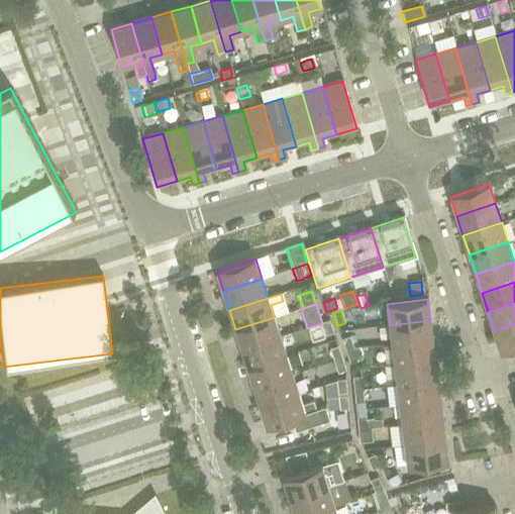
[(235,329),(241,348),(281,336),(275,317),(235,329)]
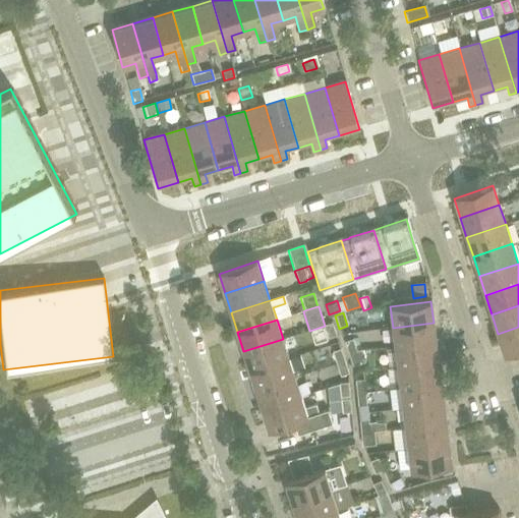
[(436,343),(434,323),(393,328),(395,348),(436,343)]
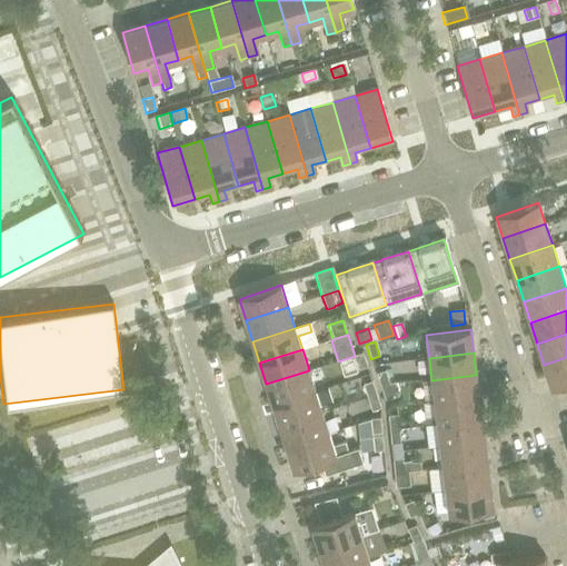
[(357,370),(358,369),(366,367),(362,354),(352,357),(357,370)]
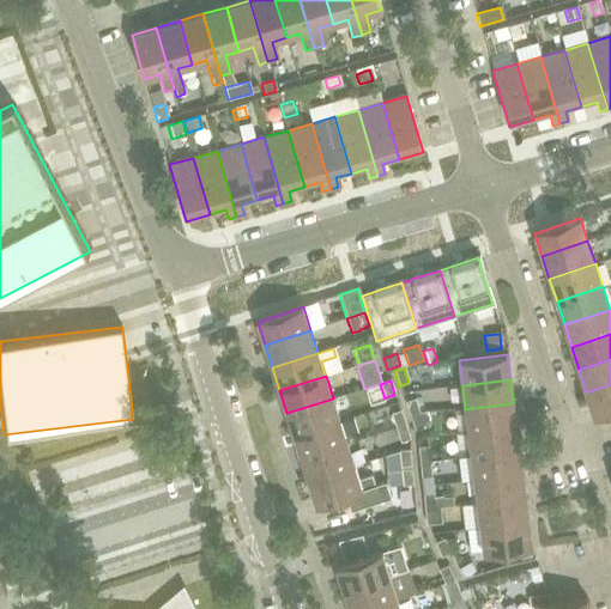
[(610,409),(610,384),(586,393),(593,415),(610,409)]
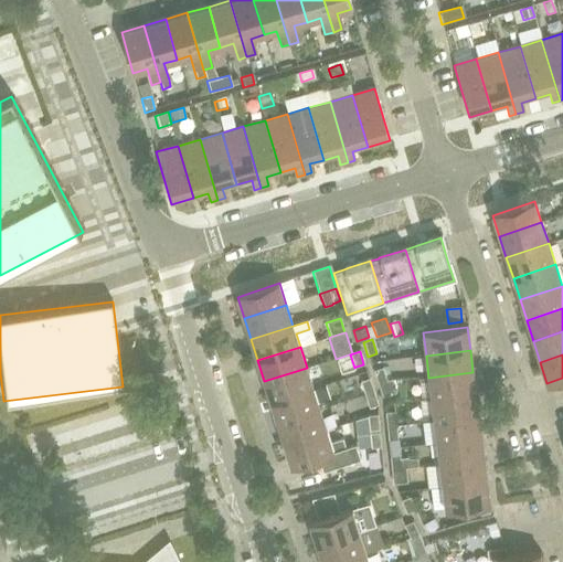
[(264,381),(271,402),(314,389),(307,368),(264,381)]
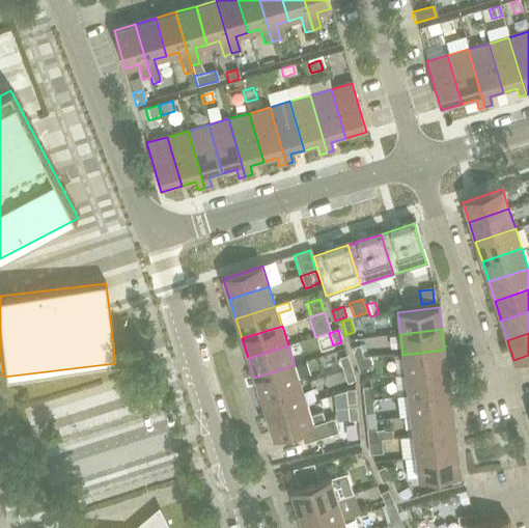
[(354,361),(363,359),(359,346),(350,350),(354,361)]
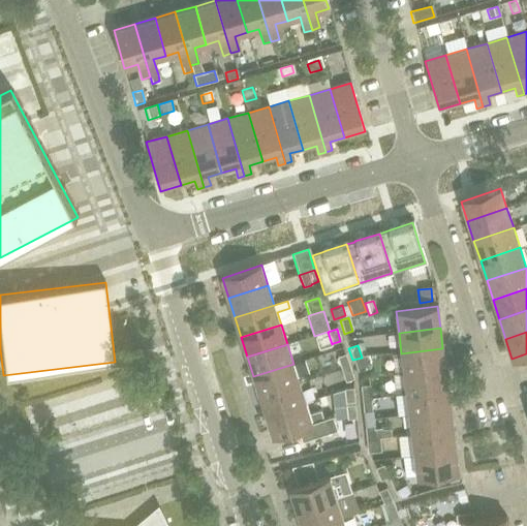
[(442,348),(401,353),(404,373),(445,368),(442,348)]
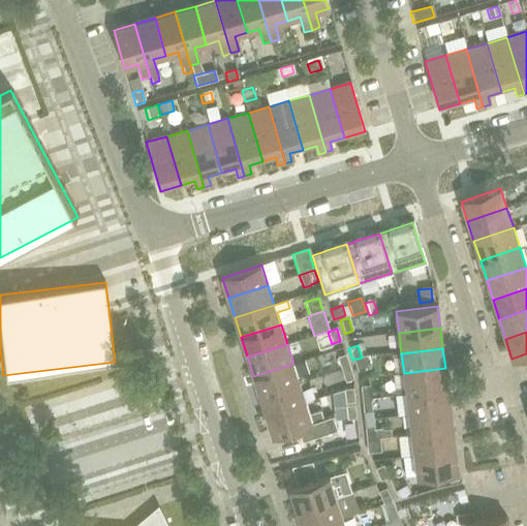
[(336,359),(340,370),(349,368),(345,356),(336,359)]
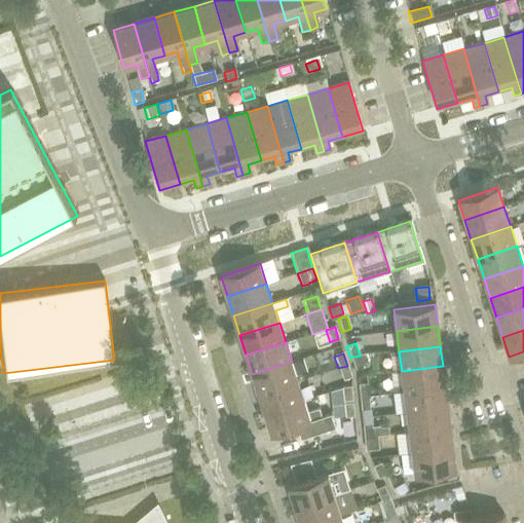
[(364,353),(360,356),(350,358),(354,371),(368,367),(364,353)]
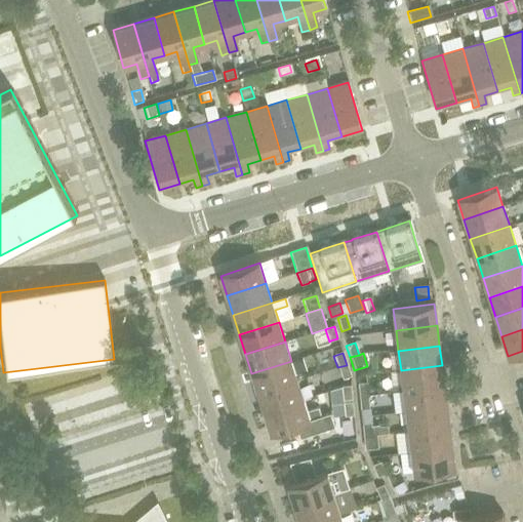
[(257,393),(297,380),(302,378),(299,370),(294,372),(291,361),(251,373),(257,393)]
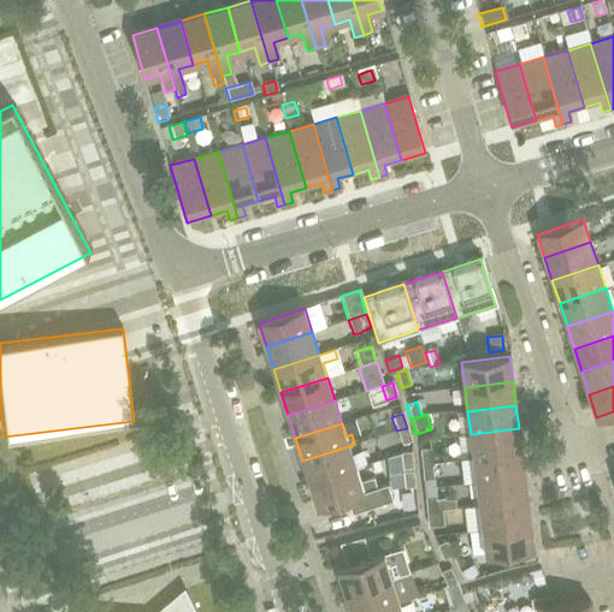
[(407,428),(396,431),(401,445),(412,441),(407,428)]
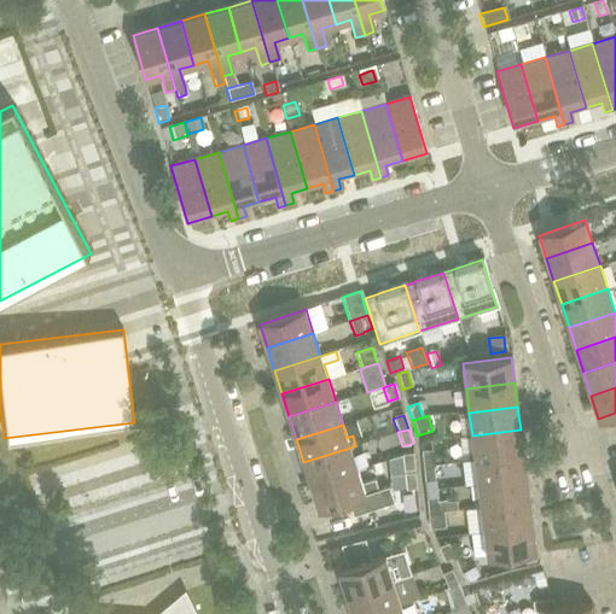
[(523,454),(521,430),(472,436),(475,460),(523,454)]
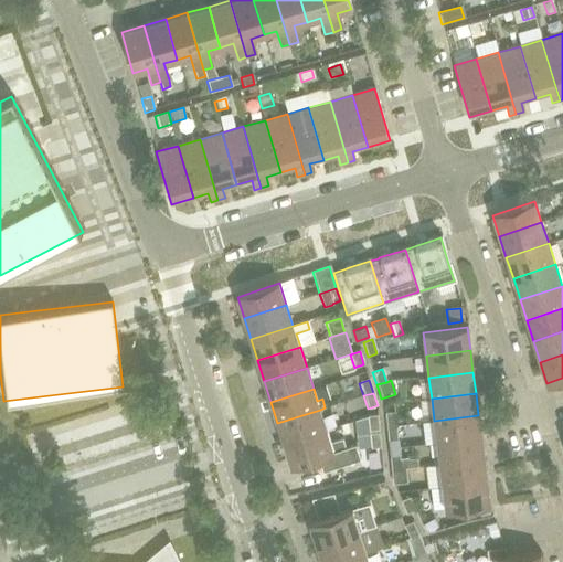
[(277,423),(285,444),(327,431),(320,410),(277,423)]
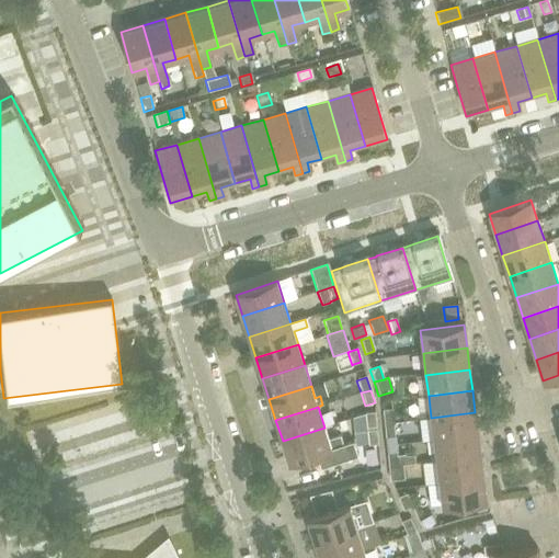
[(381,410),(383,424),(392,423),(391,409),(381,410)]
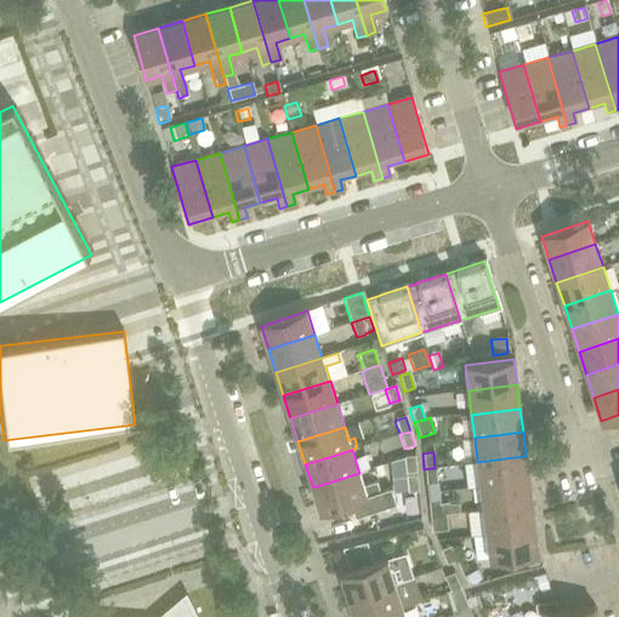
[(403,457),(407,492),(418,492),(414,456),(403,457)]
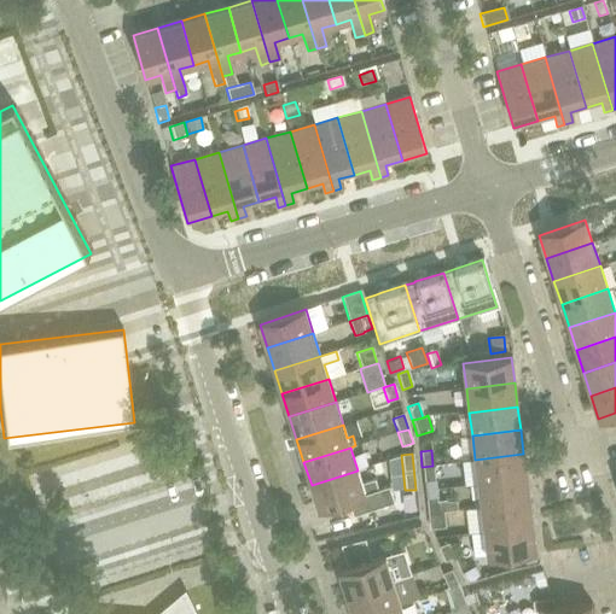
[(475,460),(478,484),(527,478),(523,454),(475,460)]
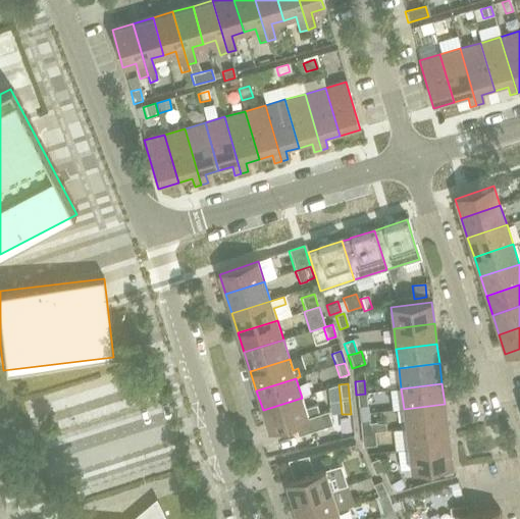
[(367,414),(365,394),(356,395),(358,415),(367,414)]
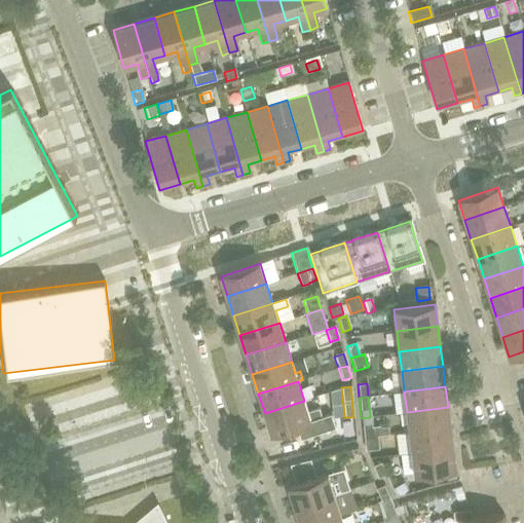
[(310,420),(304,401),(265,413),(271,433),(310,420)]
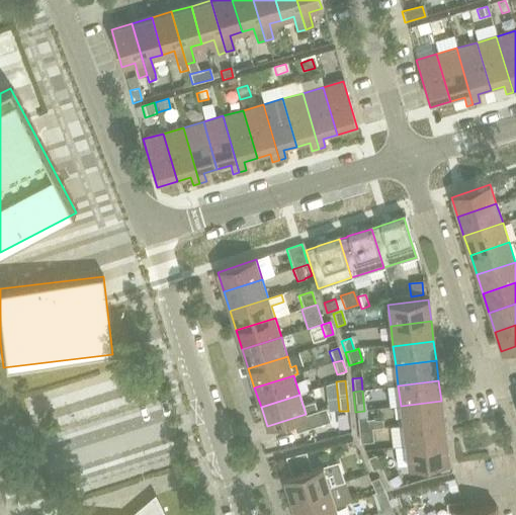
[(443,421),(441,401),(401,406),(403,426),(443,421)]
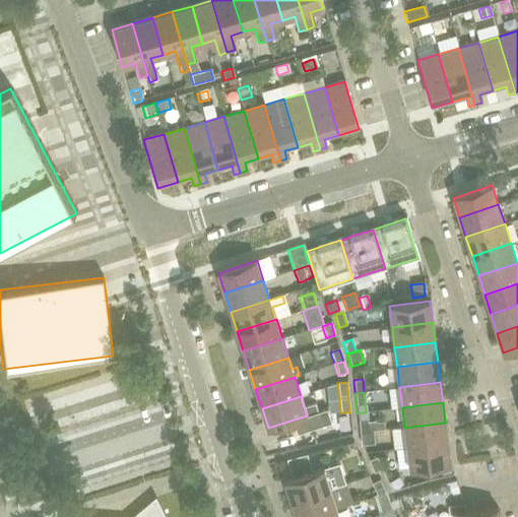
[(368,424),(366,412),(357,413),(360,433),(373,432),(384,430),(383,422),(368,424)]
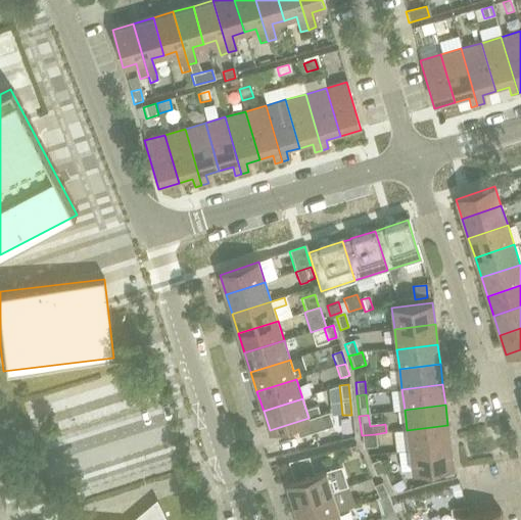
[(451,445),(447,425),(407,430),(410,451),(451,445)]
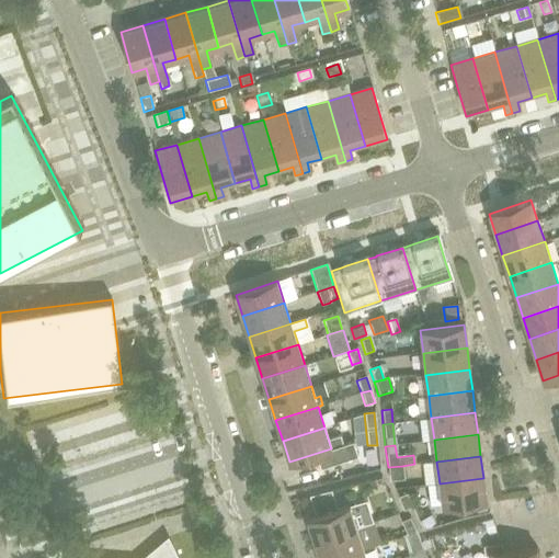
[(402,466),(388,467),(389,481),(403,480),(402,466)]
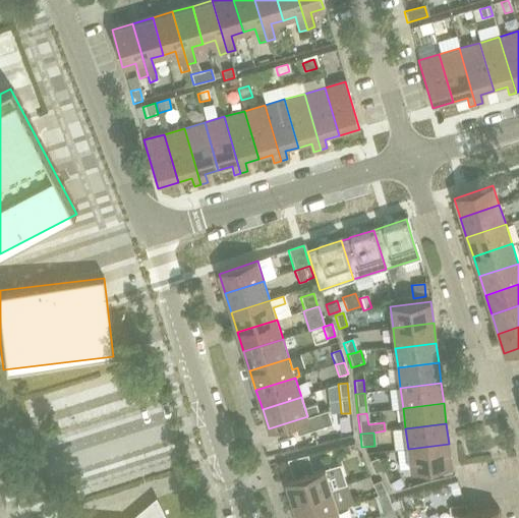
[(449,444),(408,449),(410,469),(451,464),(449,444)]
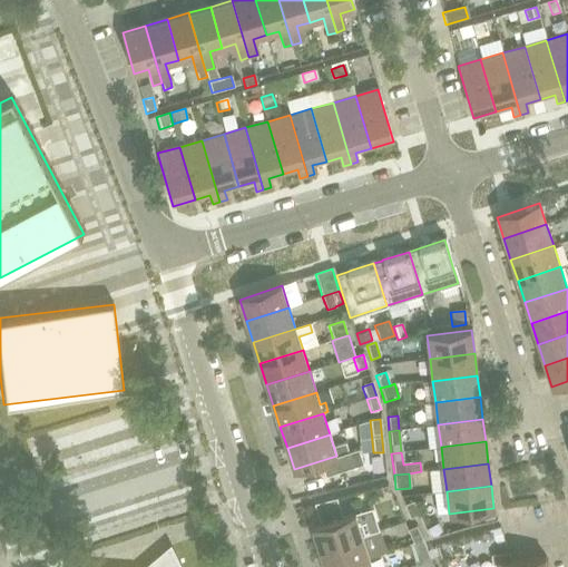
[(312,527),(320,550),(362,536),(355,514),(341,518),(336,504),(336,501),(335,500),(313,506),(315,509),(320,525),(312,527)]
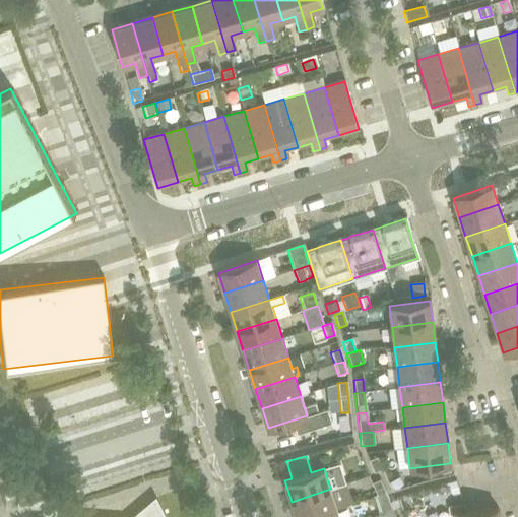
[(376,458),(368,461),(373,473),(381,470),(376,458)]
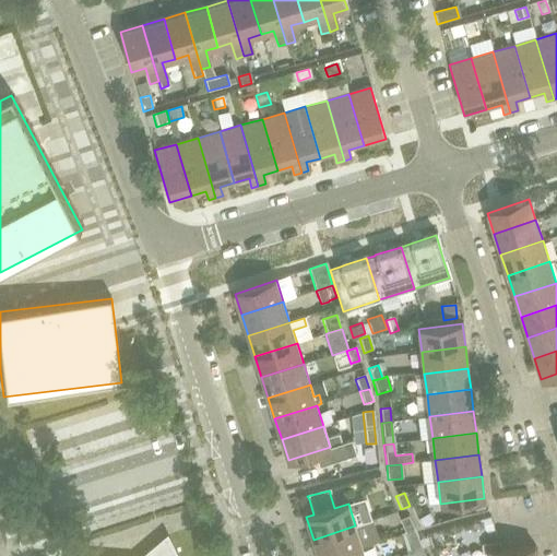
[(399,521),(404,533),(413,530),(407,517),(399,521)]
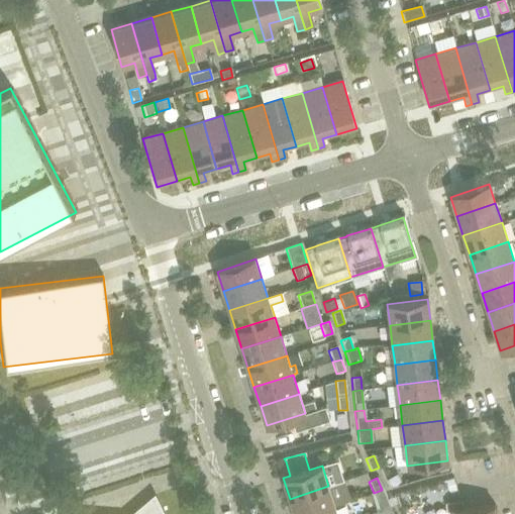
[(290,499),(294,513),(308,513),(334,505),(328,486),(290,499)]
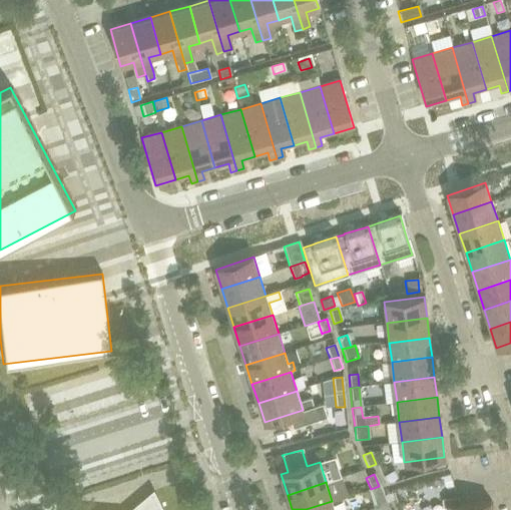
[(384,497),(379,486),(371,489),(376,501),(384,497)]
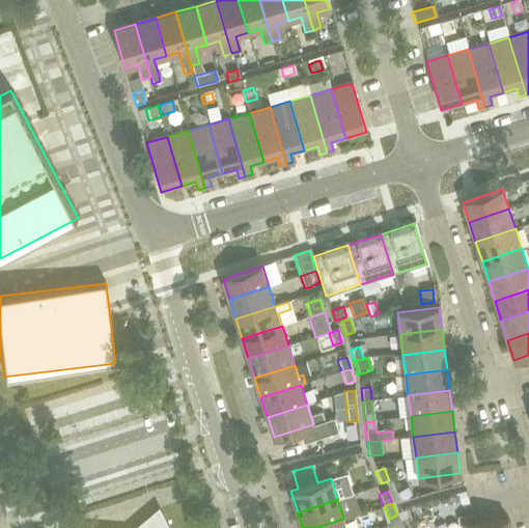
[(166,527),(158,511),(158,510),(137,527),(166,527)]
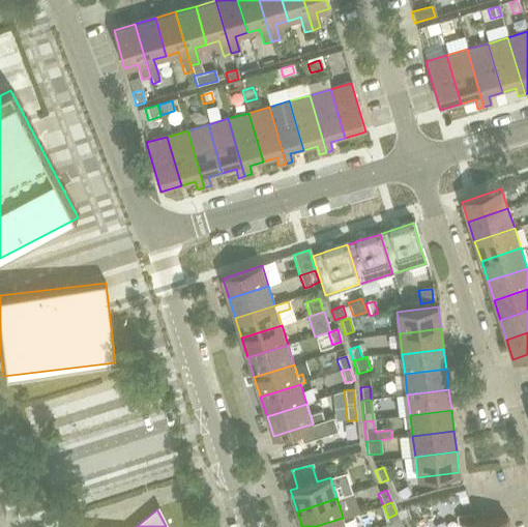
[(345,526),(343,518),(316,526),(345,526)]
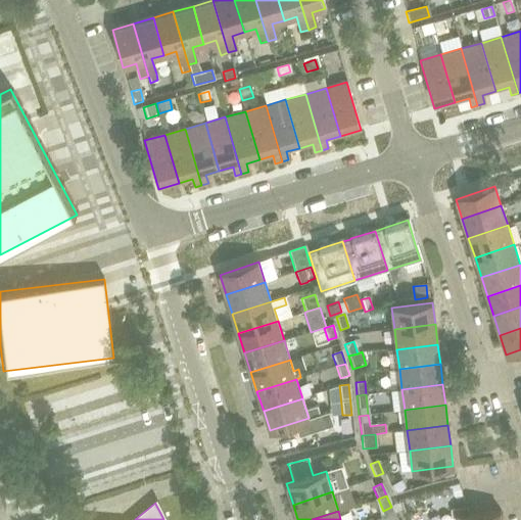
[(459,516),(460,519),(501,519),(500,511),(459,516)]
